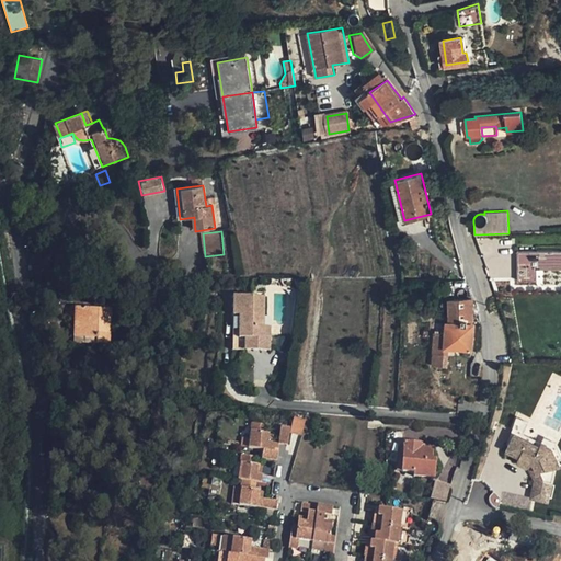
[(560,250),(517,251),(517,281),(560,279),(560,250)]
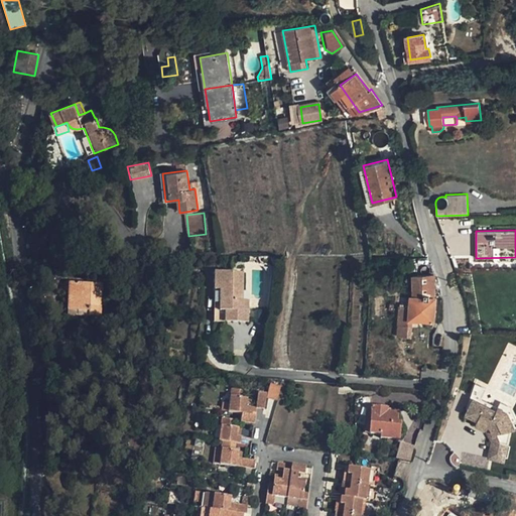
[(212,273),(212,325),(249,325),(248,301),(243,301),(243,274),(212,273)]
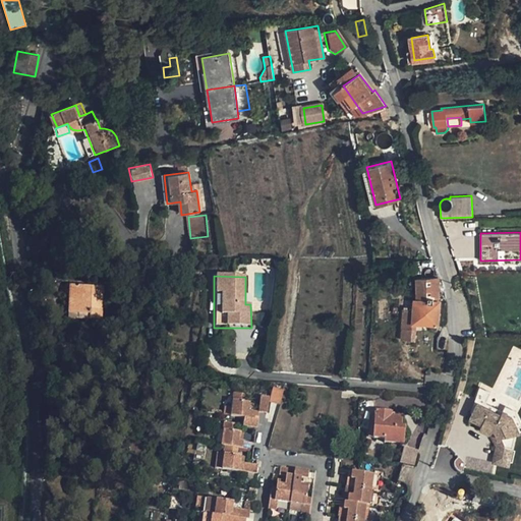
[(437,296),(437,280),(417,280),(416,296),(437,296)]
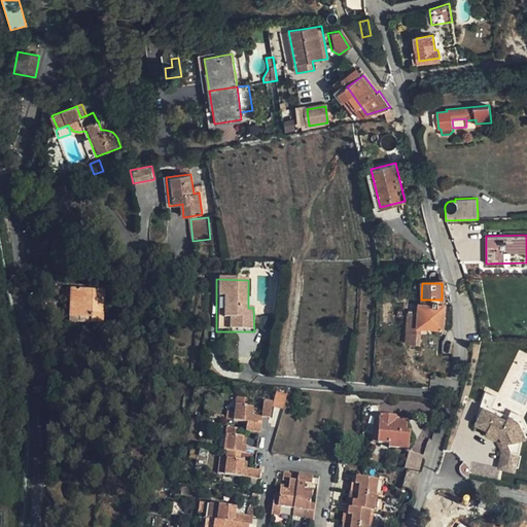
[(67,289),(66,324),(100,324),(101,290),(67,289)]
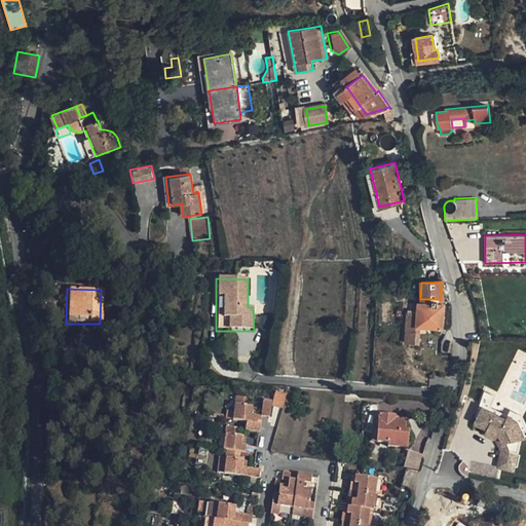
[(440,307),(418,305),(417,311),(408,310),(406,344),(418,345),(420,325),(439,327),(440,307)]
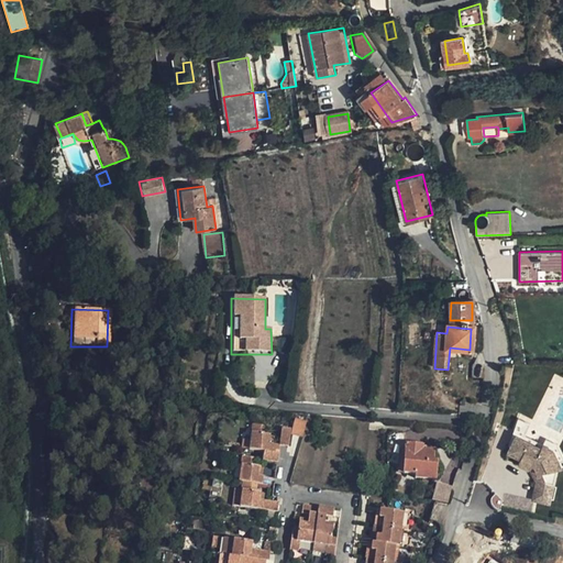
[(295,419),(291,434),(304,437),(307,421),(295,419)]
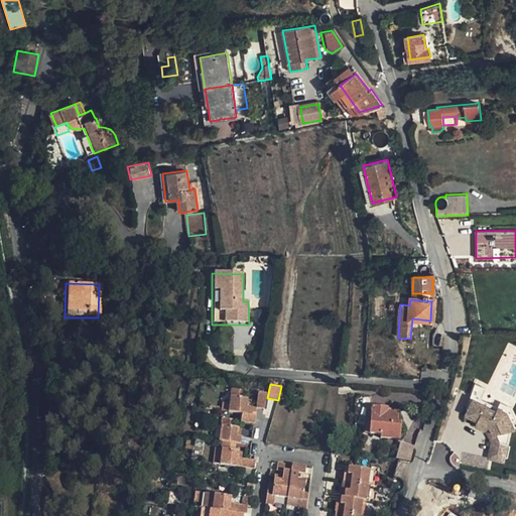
[(482,398),(486,389),(475,384),(467,408),(469,409),(473,399),(480,402),(482,398)]
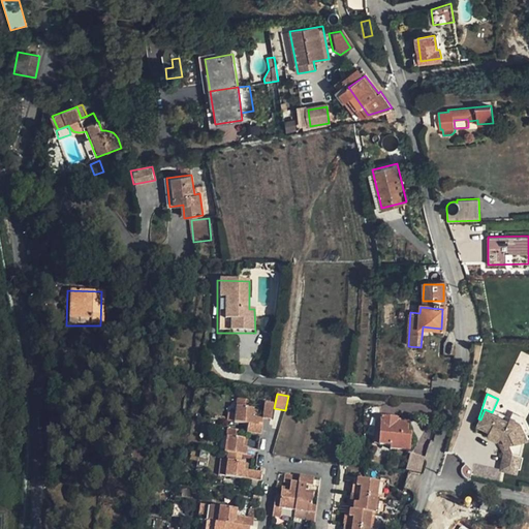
[(228,414),(227,425),(242,427),(251,428),(252,416),(248,416),(249,407),(245,407),(246,400),(230,398),(228,414)]
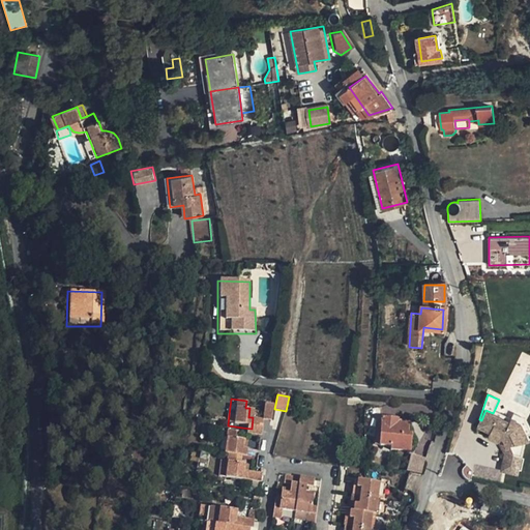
[(261,403),(259,419),(265,420),(268,404),(261,403)]
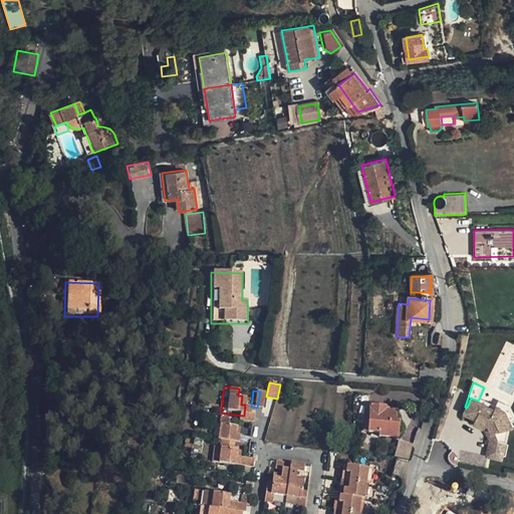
[(494,409),(497,405),(480,397),(478,401),(494,409)]
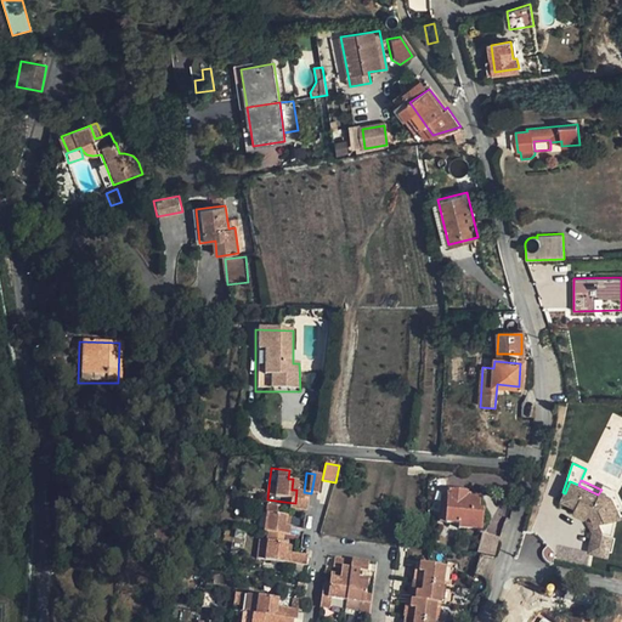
[(565,493),(561,499),(576,505),(574,512),(586,518),(591,513),(595,522),(588,552),(608,555),(616,518),(621,514),(618,508),(612,495),(601,490),(598,495),(578,485),(570,481),(565,493)]
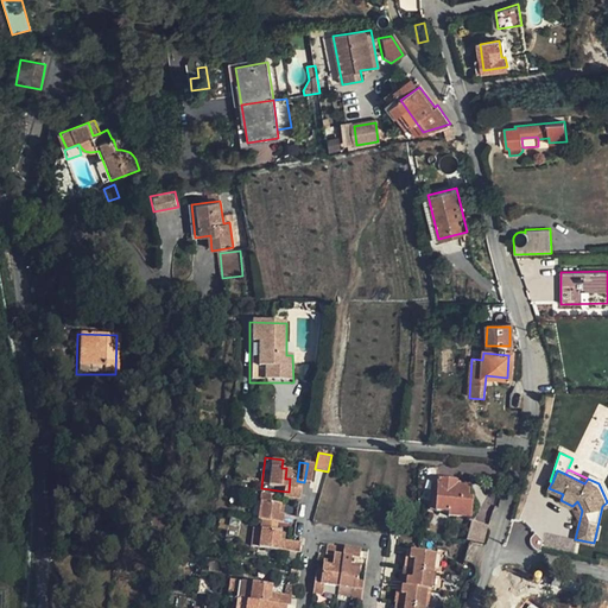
[(590,473),(588,479),(599,483),(603,479),(590,473)]
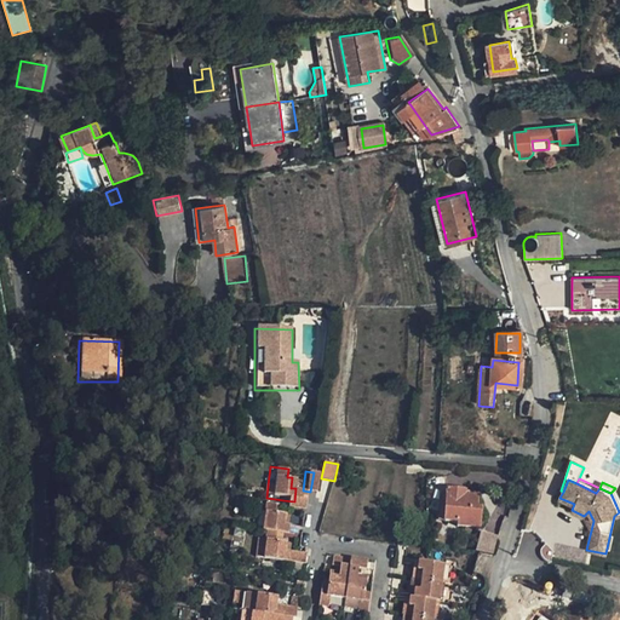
[(442,493),(437,522),(454,523),(453,532),(475,533),(476,510),(472,509),(472,500),(454,500),(455,494),(442,493)]
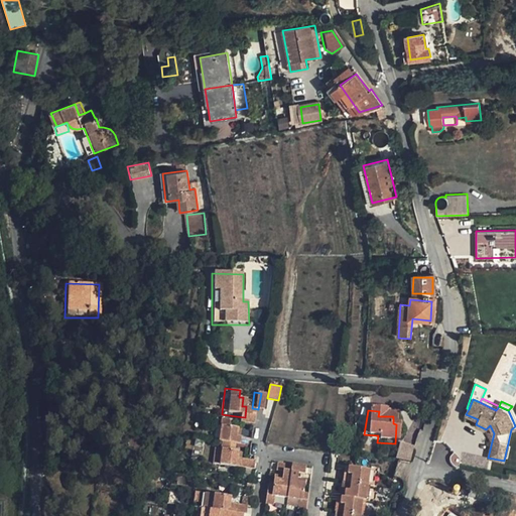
[(214,418),(211,441),(218,442),(230,444),(232,445),(233,436),(229,435),(230,428),(227,427),(228,420),(214,418)]
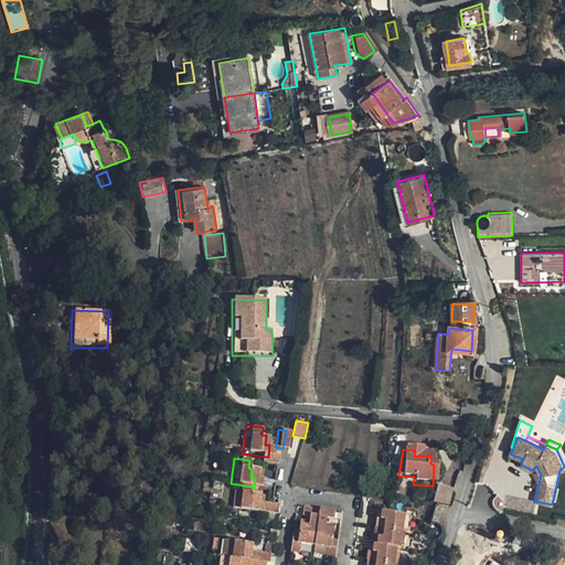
[(450,503),(454,487),(438,483),(435,501),(450,503)]
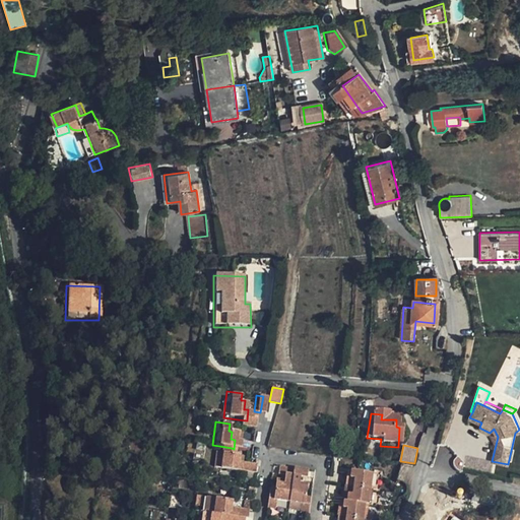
[(232,448),(219,446),(218,454),(216,470),(254,475),(255,466),(238,464),(235,463),(236,456),(231,455),(232,448)]
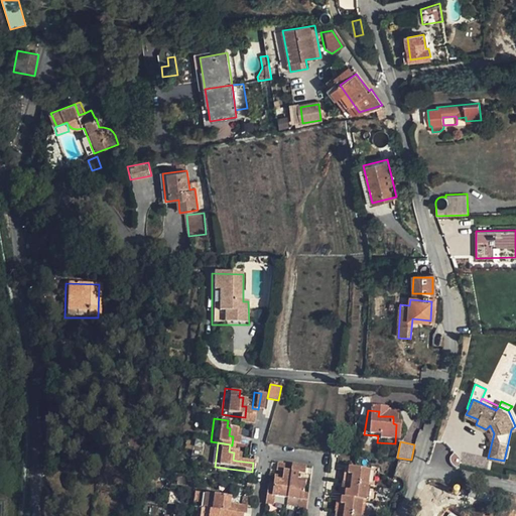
[(215,467),(217,450),(210,449),(208,466),(215,467)]
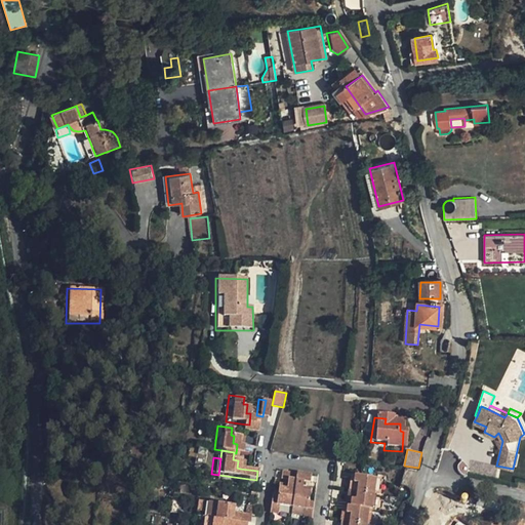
[(279,508),(289,509),(293,472),(280,471),(279,479),(285,480),(284,486),(276,485),(274,498),(270,497),(269,513),(278,515),(279,508)]
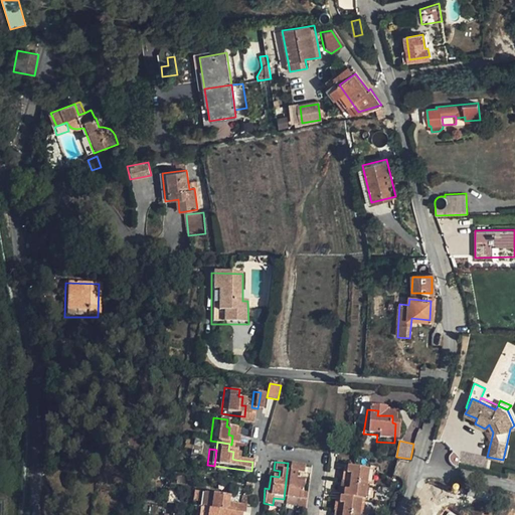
[(288,463),(284,499),(297,500),(297,507),(304,508),(306,493),(301,493),(303,480),(294,479),(295,473),(301,473),(302,465),(288,463)]
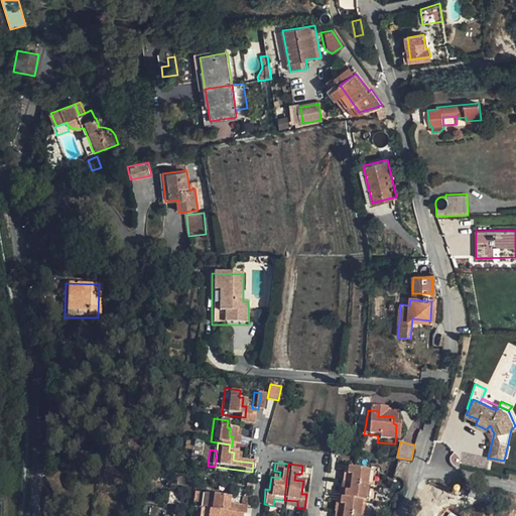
[(342,466),(340,482),(364,485),(367,468),(342,466)]
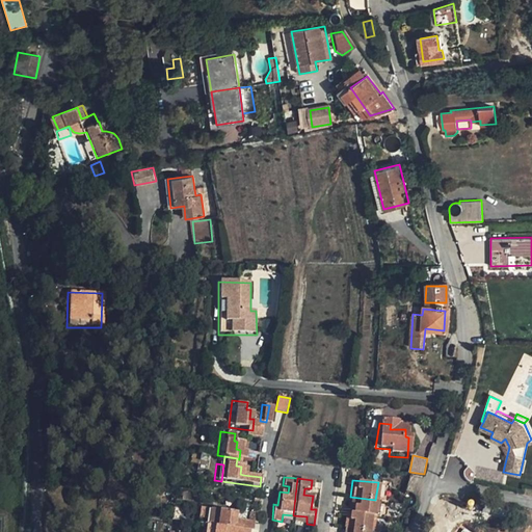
[(350,497),(348,512),(371,516),(373,516),(375,500),(350,497)]
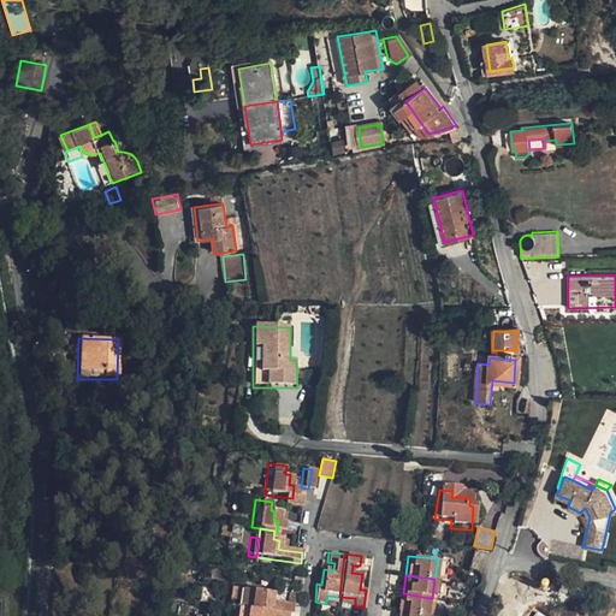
[(242,591),(240,609),(246,610),(249,610),(252,592),(242,591)]
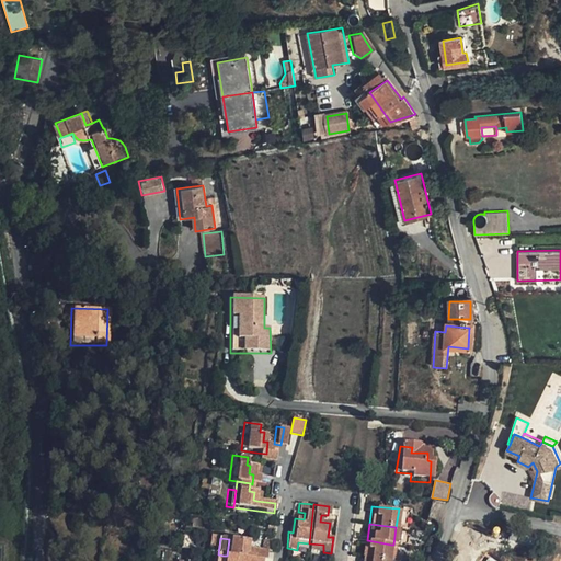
[(260,560),(262,560),(264,553),(261,553),(248,551),(243,550),(244,541),(229,539),(227,556),(260,560)]
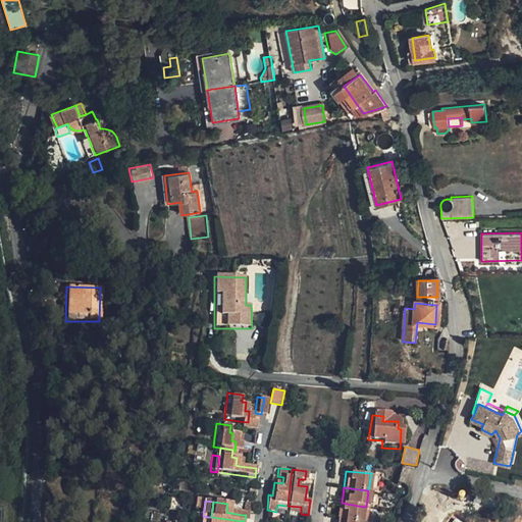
[(338,503),(336,517),(362,520),(364,507),(342,503),(338,503)]
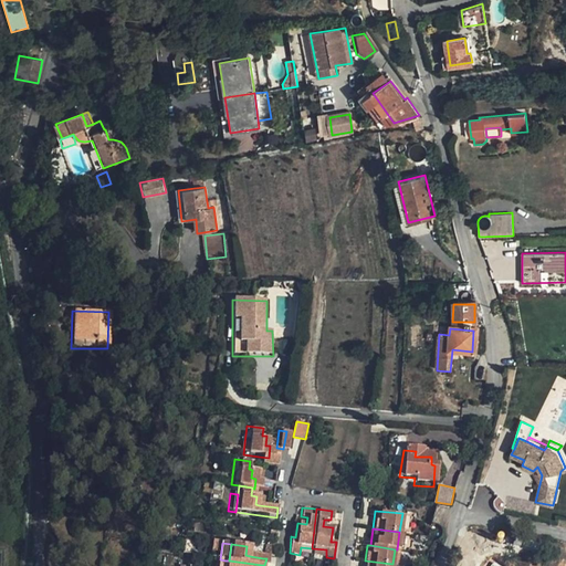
[(251,547),(250,556),(263,558),(264,548),(251,547)]
